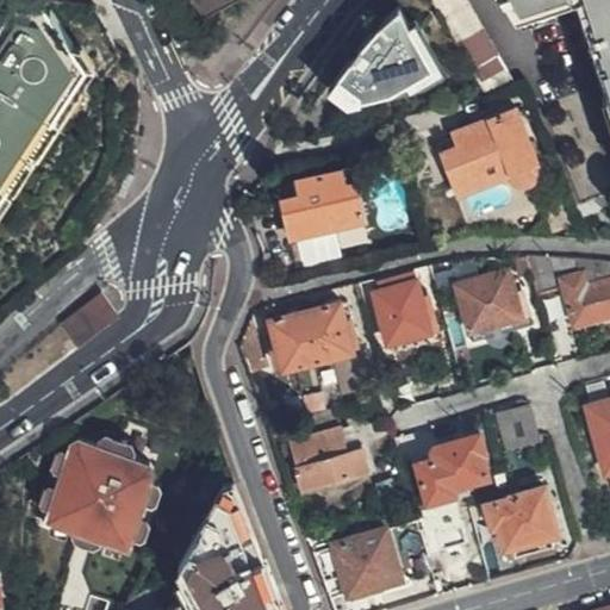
[(0,190),(79,69),(86,60),(99,79),(118,55),(101,22),(94,6),(62,0),(8,0),(0,13),(0,190)]
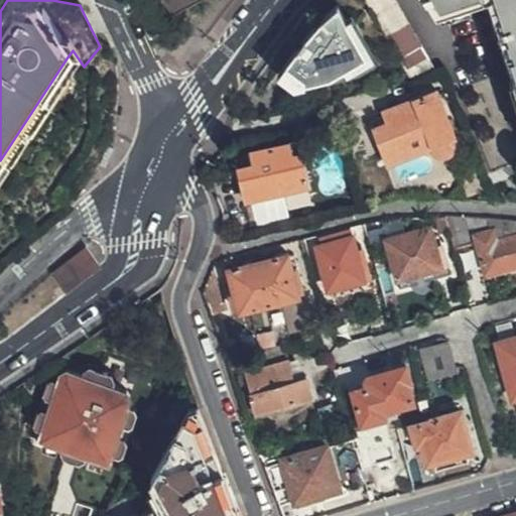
[(192,0),(163,0),(169,12),(192,0)]
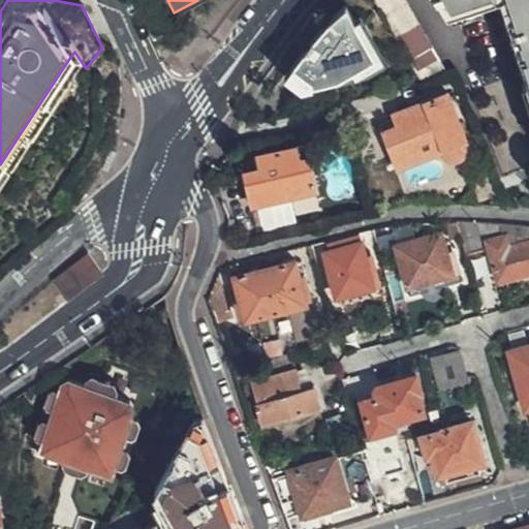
[(373,0),(424,83),(448,73),(405,0),(373,0)]
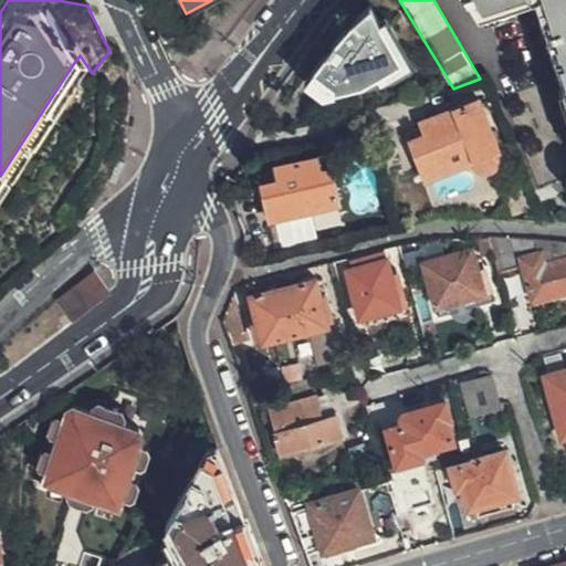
[(565,0),(471,0),(480,12),(482,12),(523,0),(545,0),(554,28),(547,30),(556,58),(564,56),(565,65),(565,83),(564,84),(563,83),(563,85),(565,95),(565,0)]
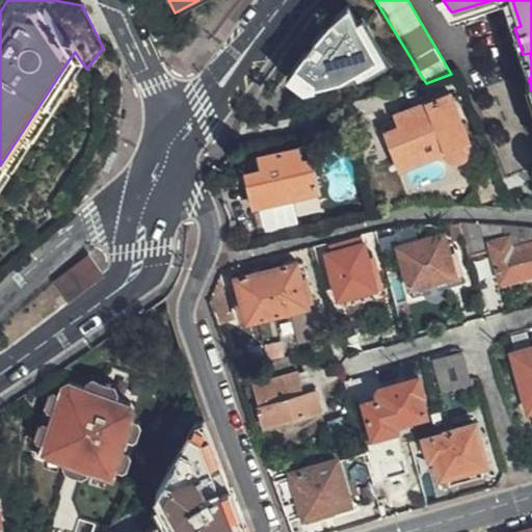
[(506,0),(514,28),(521,26),(512,0),(506,0)]
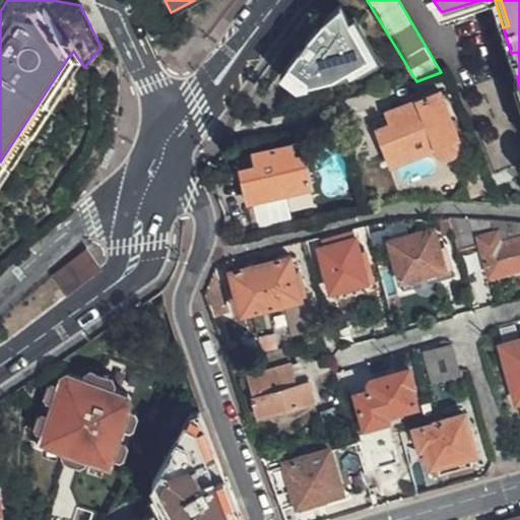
[(370,74),(360,19),(356,19),(354,10),(351,11),(349,4),(336,7),(337,19),(324,22),(325,34),(311,38),(321,84),(370,74)]
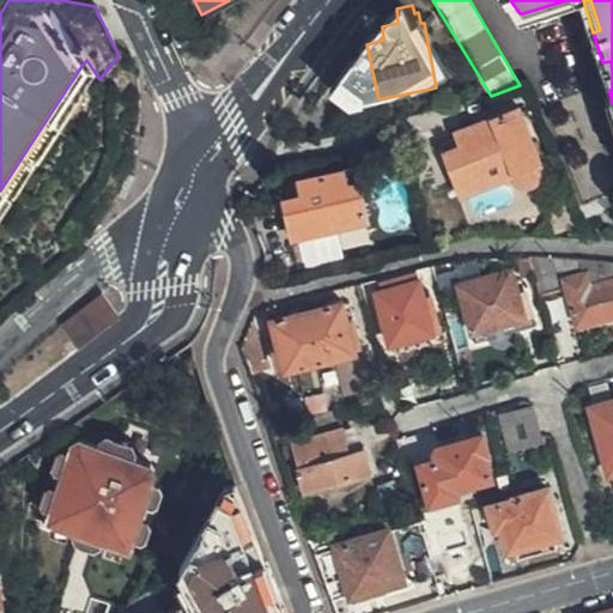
[(612,71),(611,61),(602,62),(610,90),(611,91),(612,90),(612,71)]
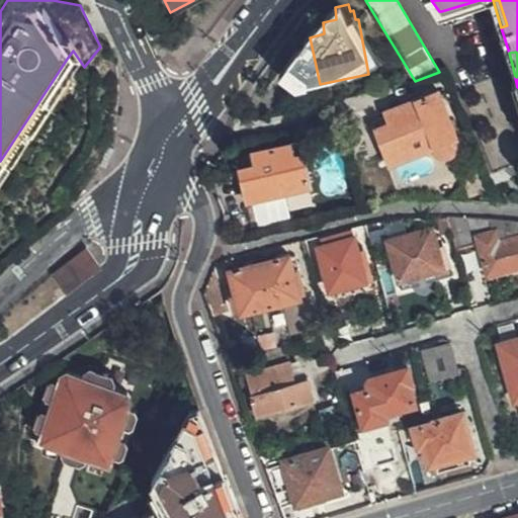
[(454,134),(437,93),(383,112),(386,123),(374,128),(387,165),(431,149),(436,154),(442,156),(446,156),(450,155),(453,152),(455,147),(454,139),(454,134)]
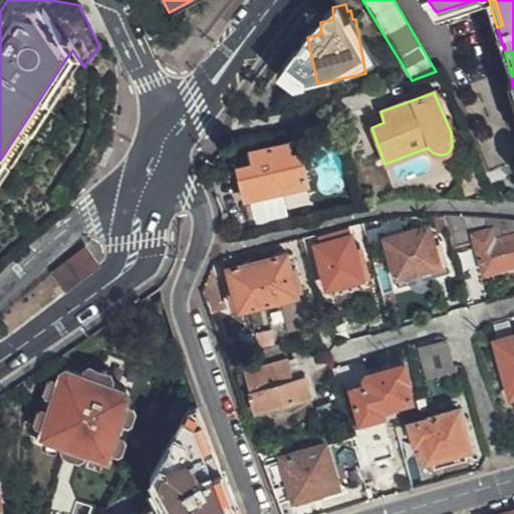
[(308,183),(301,153),(305,152),(302,139),(250,152),(252,163),(238,167),(244,197),(308,183)]
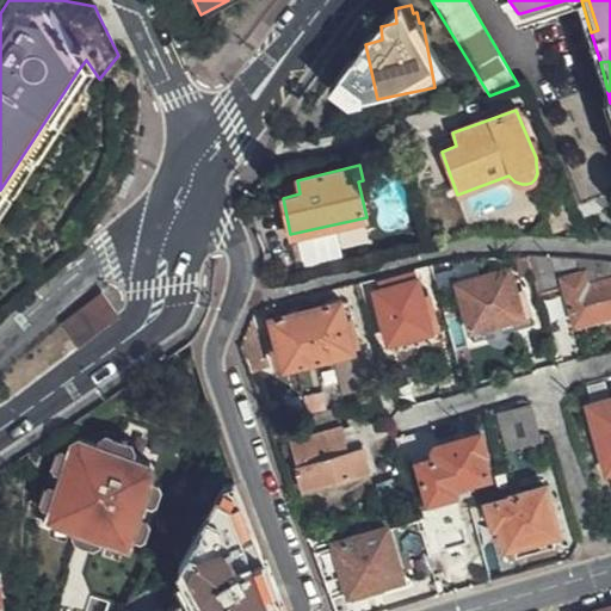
[(604,196),(579,205),(584,218),(609,208),(604,196)]
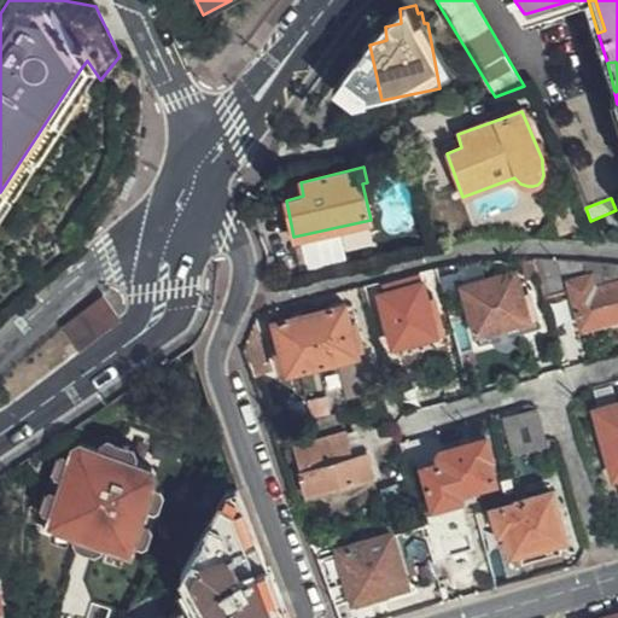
[(523,261),(531,285),(541,283),(536,267),(536,261),(523,261)]
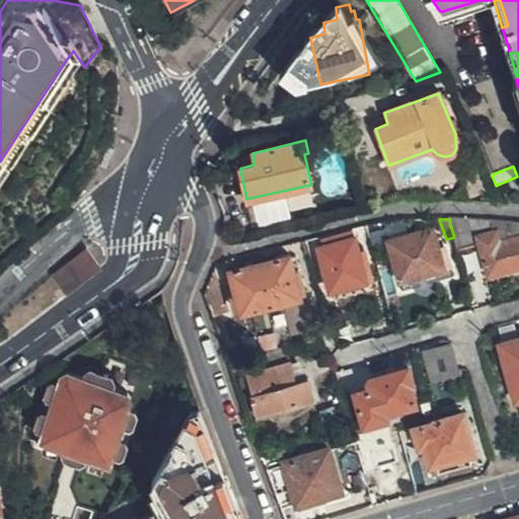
[(450,224),(454,237),(457,248),(474,243),(469,220),(450,219),(450,224)]
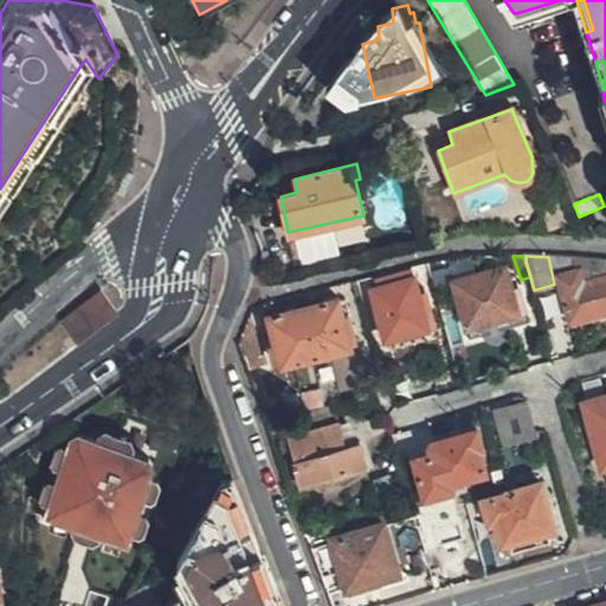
[(584,271),(561,276),(572,317),(605,308),(605,260),(579,258),(584,271)]
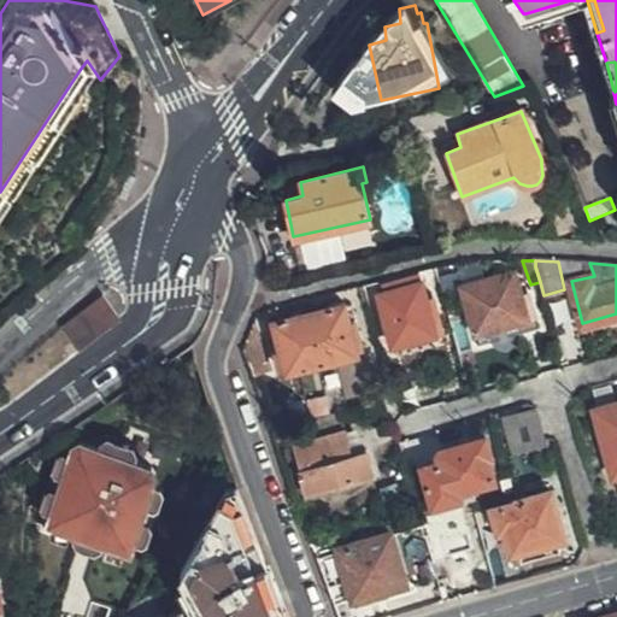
[(463,288),(481,347),(542,331),(535,301),(523,304),(515,275),(463,288)]
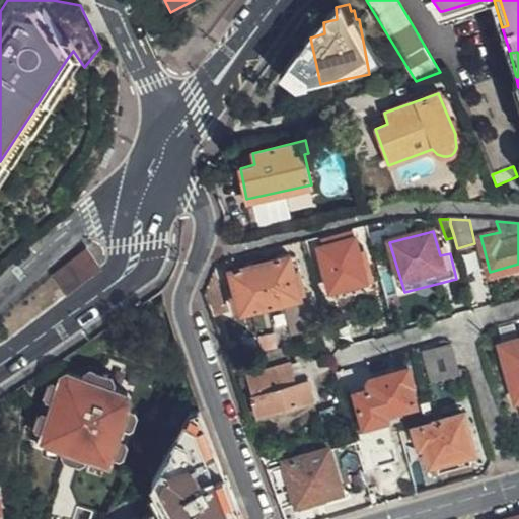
[(358,251),(352,233),(319,241),(320,248),(317,249),(328,293),(373,280),(365,250),(358,251)]
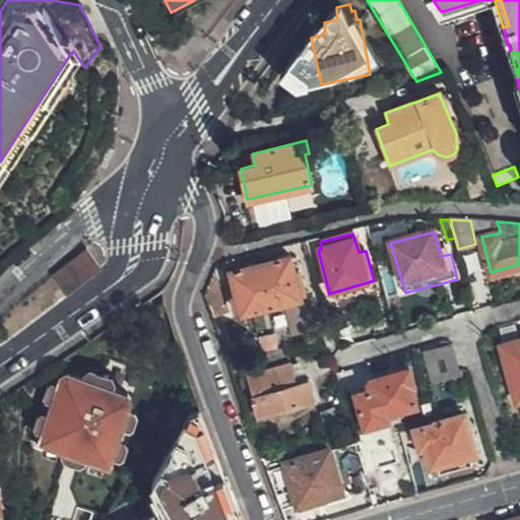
[(52,273),(67,293),(82,280),(101,267),(87,248),(84,247),(52,273)]
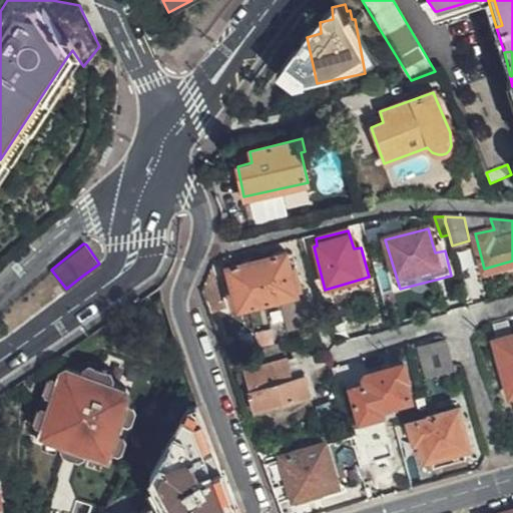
[(235,296),(232,297),(235,308),(238,308),(239,311),(298,296),(289,258),(230,271),(235,296)]
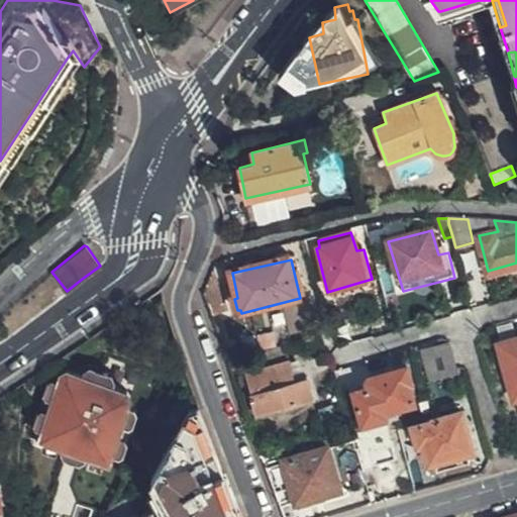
[(212,318),(228,311),(212,271),(204,293),(212,318)]
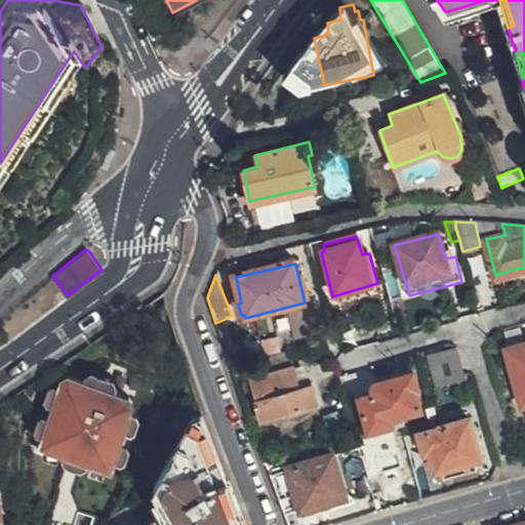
[(261,341),(266,355),(281,351),(277,337),(261,341)]
